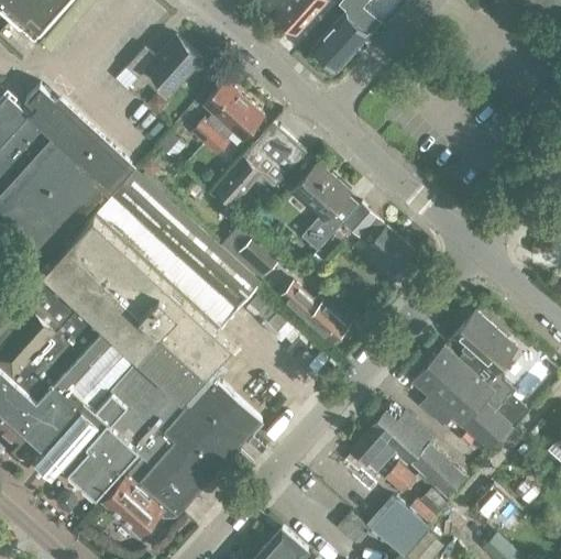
[(0,2),(41,39),(75,0),(0,0),(0,2)]
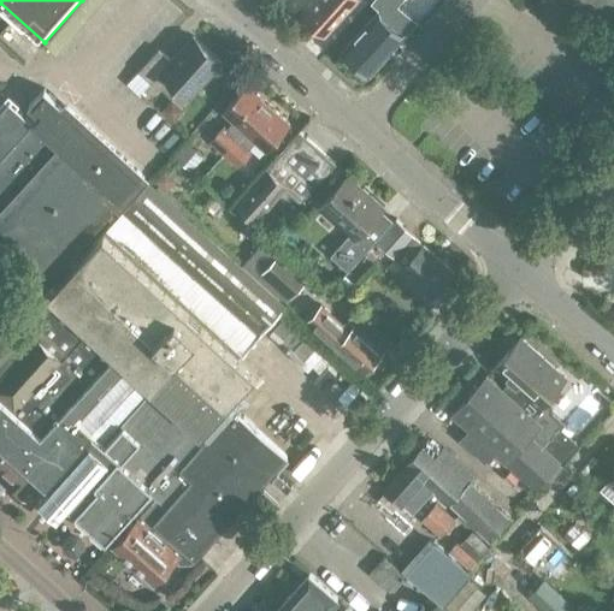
[(356,0),(316,0),(301,17),(324,37),(356,0)]
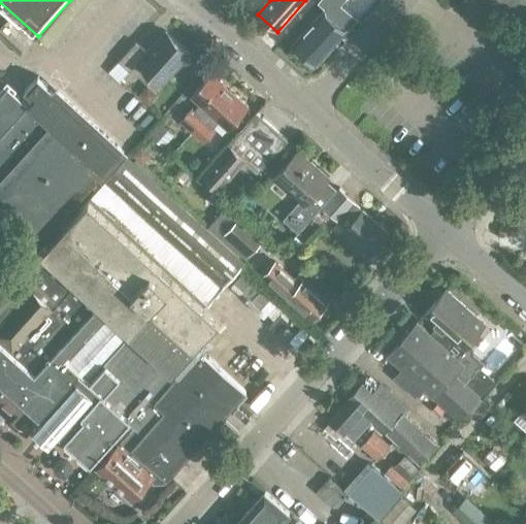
[(324,9),(292,46),(315,66),(355,22),(337,6),(342,0),(320,0),(317,3),(324,9)]
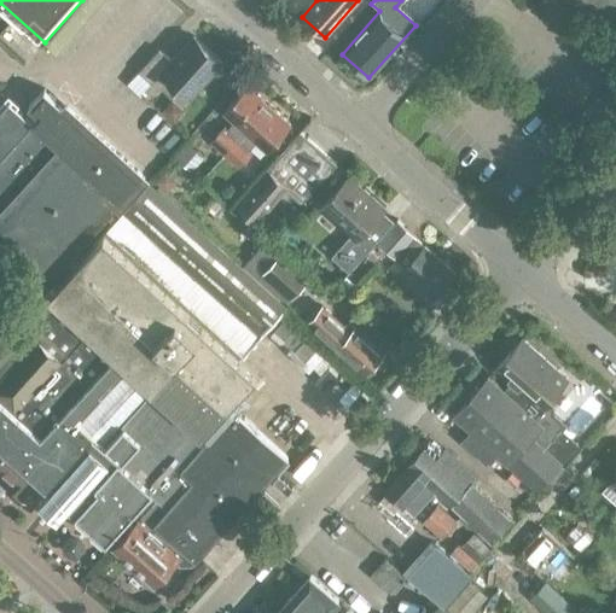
[(169,64),(157,53),(127,87),(140,98),(150,87),(160,76),(187,101),(220,65),(191,40),(169,64)]
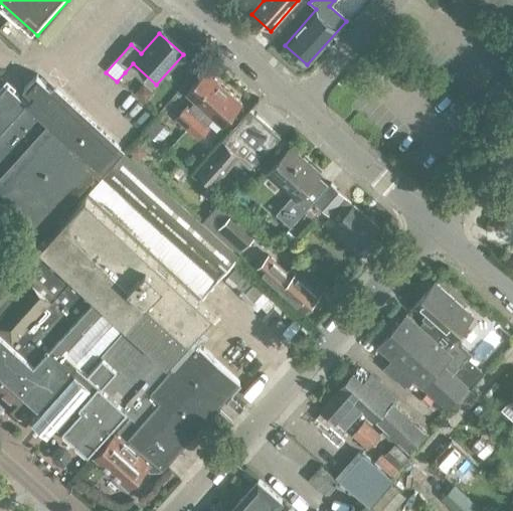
[(184,96),(193,104),(188,110),(185,108),(174,122),(186,131),(222,90),(204,73),(184,96)]
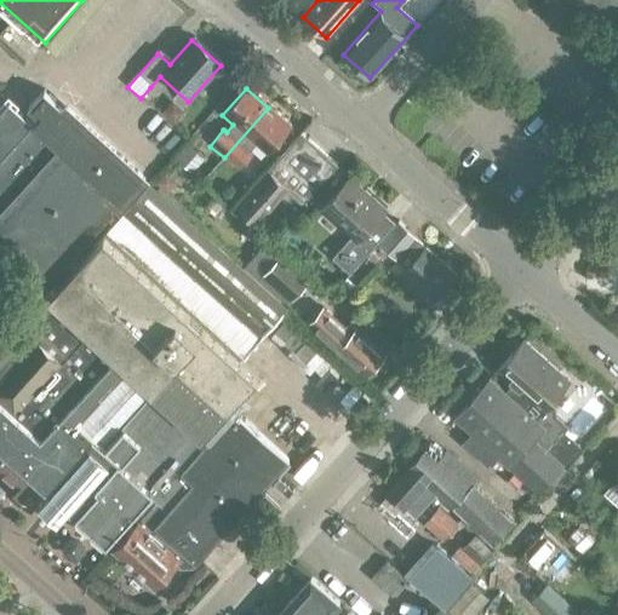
[(36,119),(30,125),(114,203),(119,208),(122,203),(143,180),(64,109),(63,111),(43,92),(27,109),(36,119)]
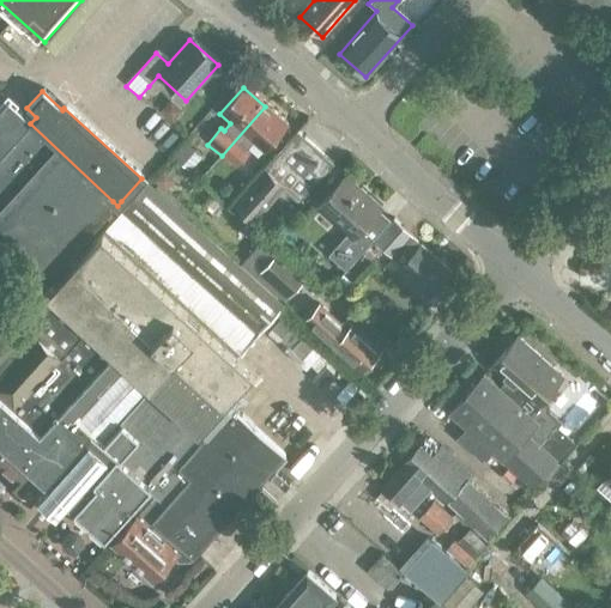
[(0,230),(47,273),(113,201),(30,123),(7,103),(0,111),(0,230)]
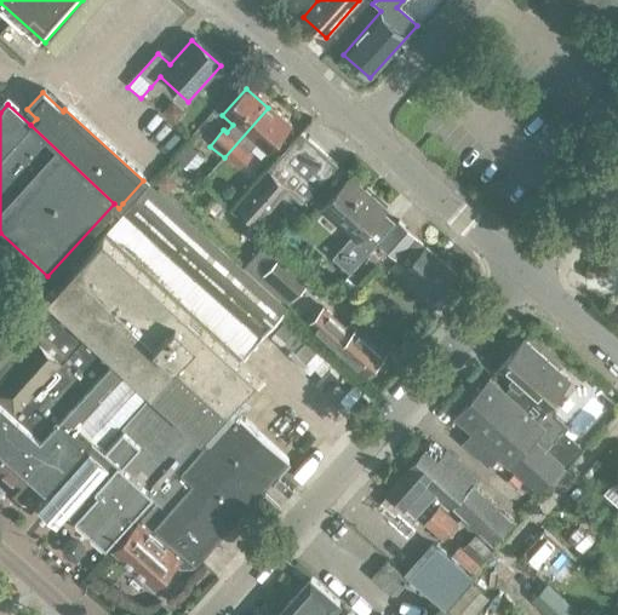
[(172,127),(183,115),(171,104),(160,115),(172,127)]
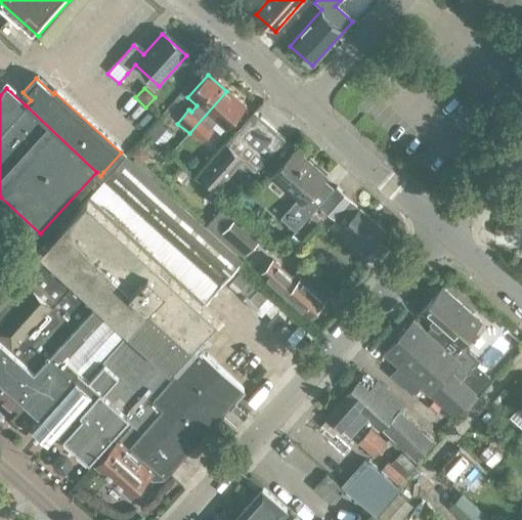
[(245,109),(226,91),(189,133),(200,142),(216,123),(225,131),(245,109)]
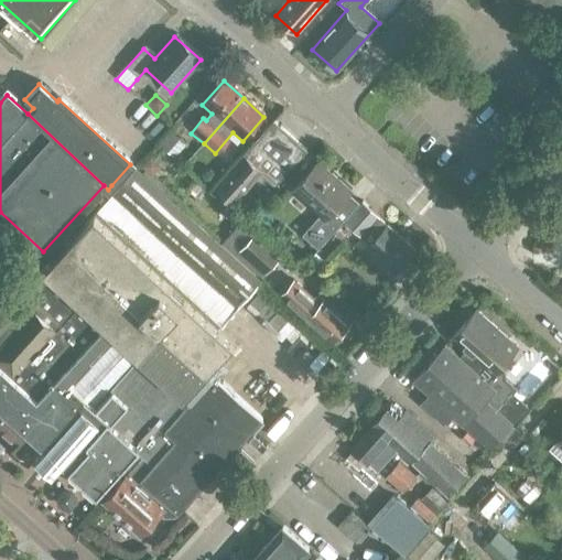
[(272,124),(241,158),(244,160),(214,193),(231,208),(261,174),(267,179),(276,186),(305,153),(272,124)]
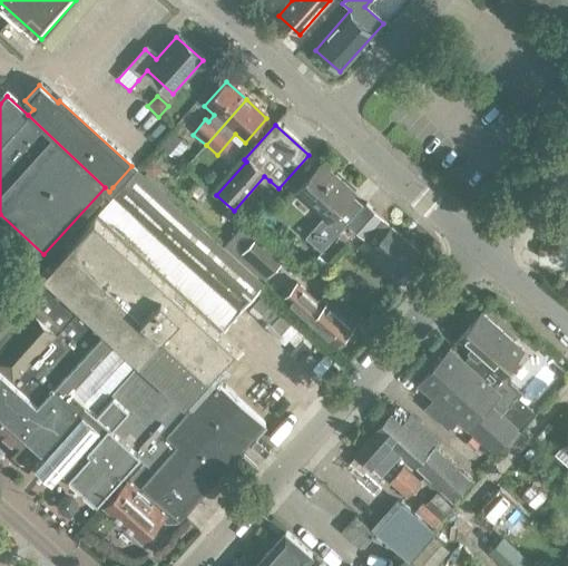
[(175,163),(187,149),(170,135),(158,149),(175,163)]
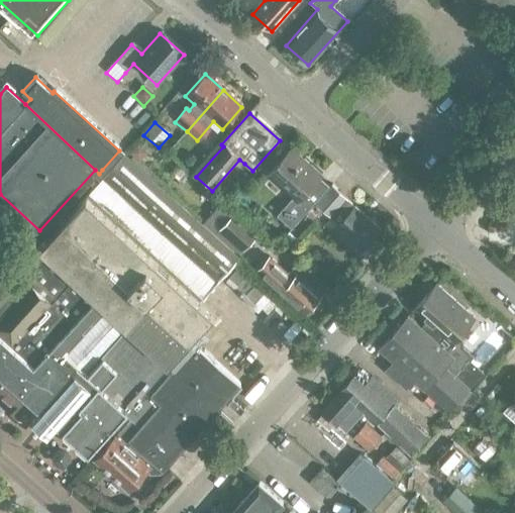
[(138,165),(146,155),(136,145),(128,156),(138,165)]
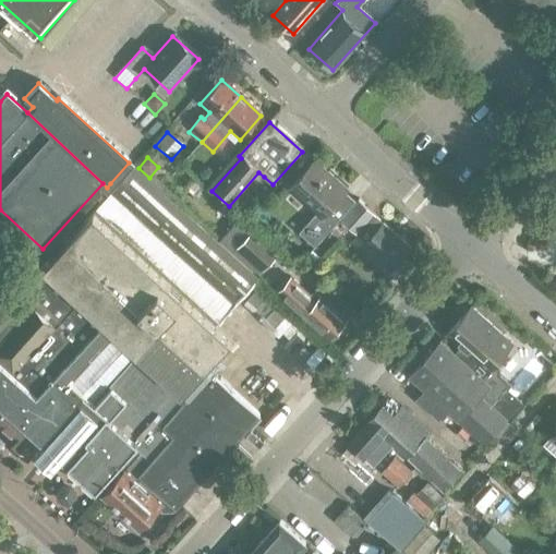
[(313,250),(339,219),(350,207),(340,197),(346,192),(312,163),(288,191),(315,215),(298,236),(313,250)]
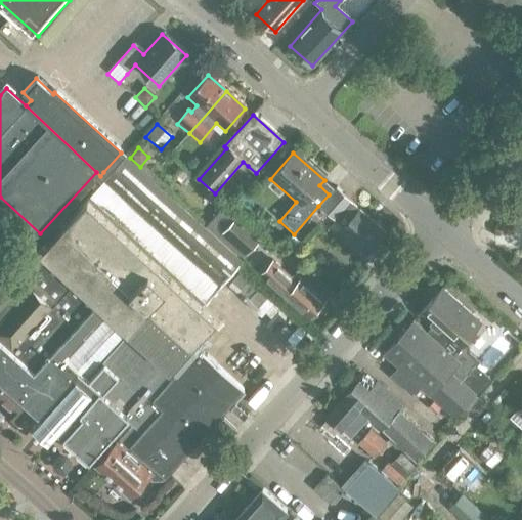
[(217,237),(166,192),(125,156),(61,226),(148,307),(191,347),(217,319),(203,306),(243,261),(217,237)]
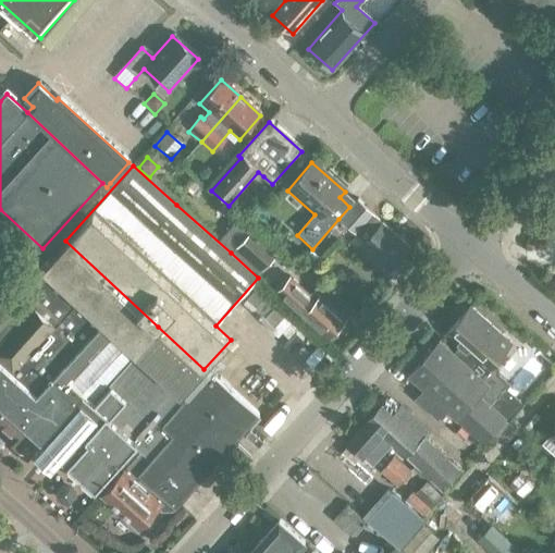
[(409,249),(382,224),(374,217),(373,218),(356,201),(338,220),(364,243),(361,246),(390,271),(409,249)]
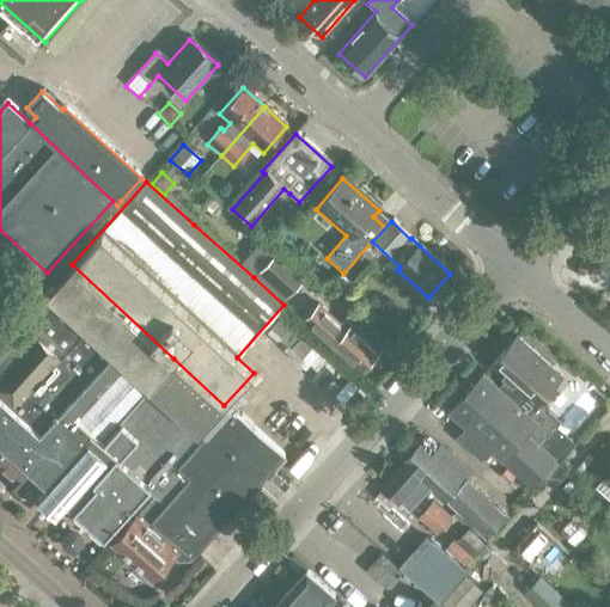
[(274,255),(257,274),(254,277),(284,305),(305,281),(274,255)]
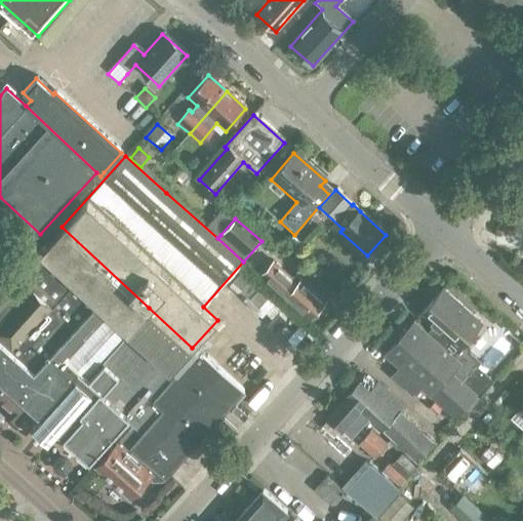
[(62,227),(0,294),(0,403),(25,426),(35,414),(40,419),(32,429),(39,436),(79,391),(99,364),(149,308),(62,227)]
